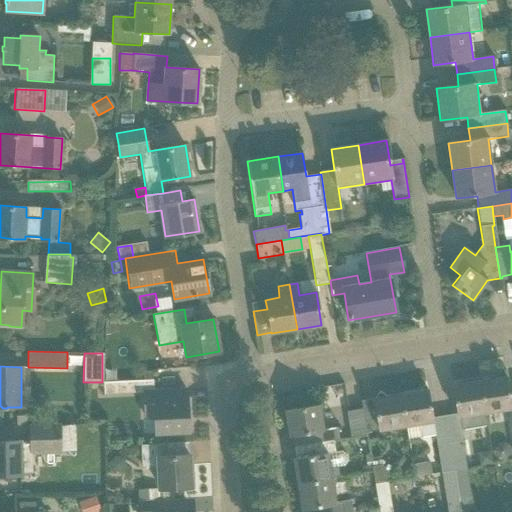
[(506,377),(479,381),(484,413),(511,408),(506,377)]
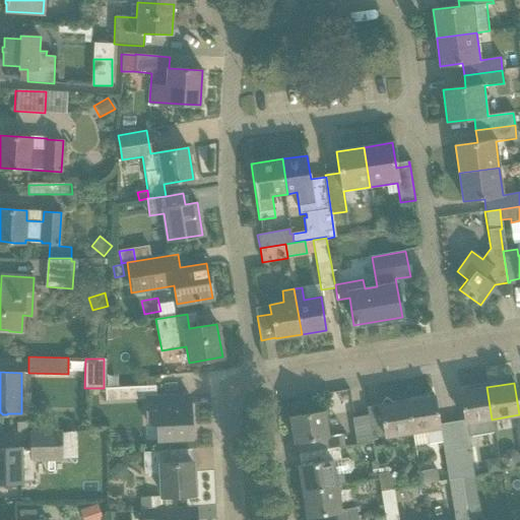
[(459,391),(463,411),(467,437),(494,433),(492,419),(486,387),(459,391)]
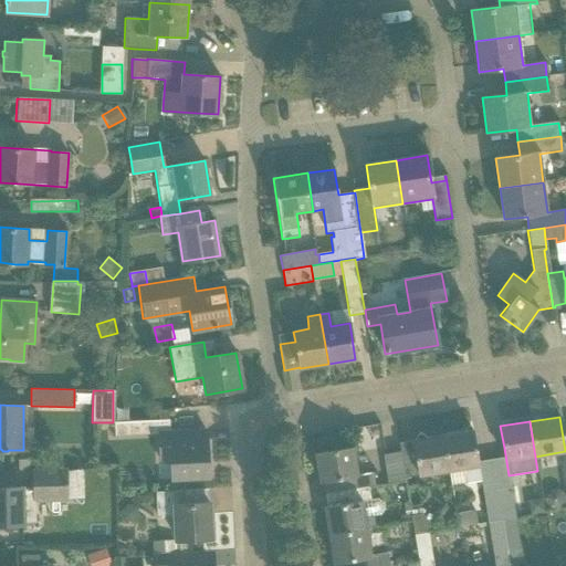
[(170,432),(159,433),(159,435),(160,459),(170,459),(171,479),(186,478),(208,477),(206,443),(186,444),(186,431),(170,432)]
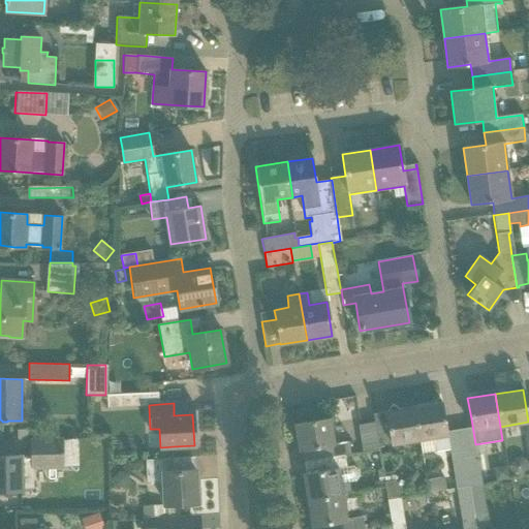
[(441,403),(413,407),(419,440),(433,438),(435,452),(449,449),(446,432),(445,423),(441,403)]
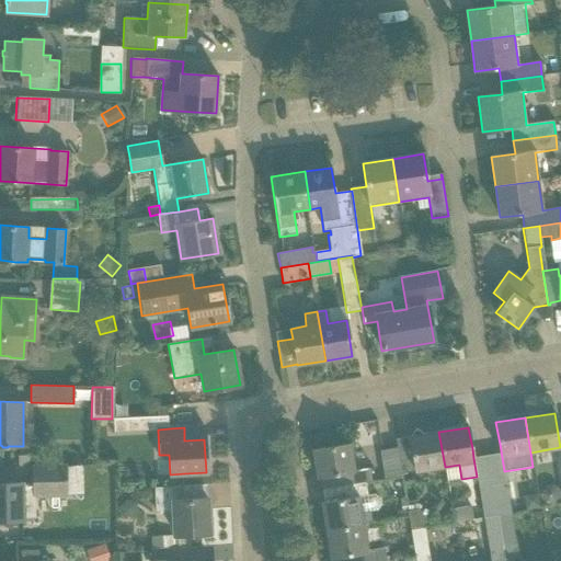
[(396,439),(397,448),(401,473),(415,471),(444,467),(445,467),(438,432),(396,439)]
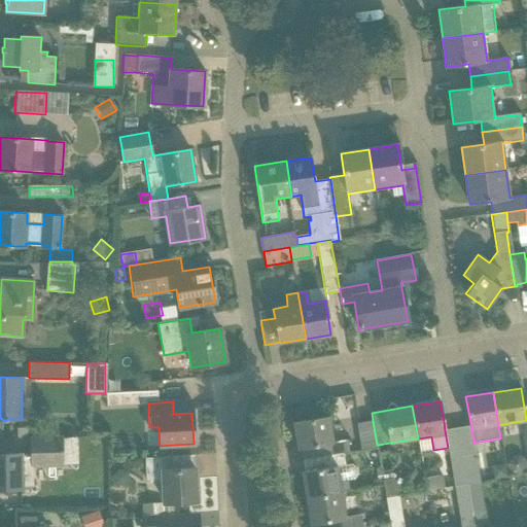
[(328,416),(293,422),(299,449),(301,448),(303,460),(344,453),(349,452),(347,440),(332,443),(328,416)]
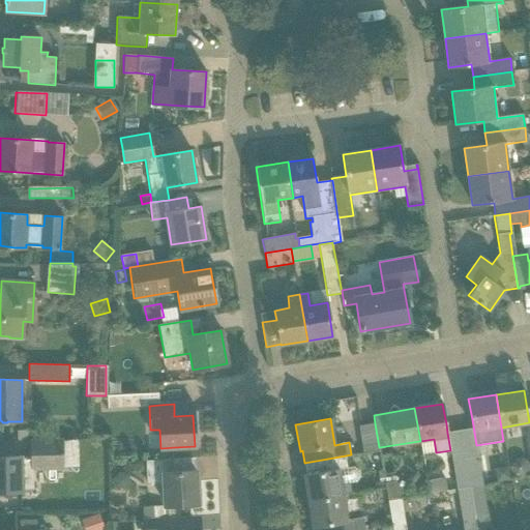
[(358,425),(362,450),(362,454),(379,451),(379,447),(375,423),(358,425)]
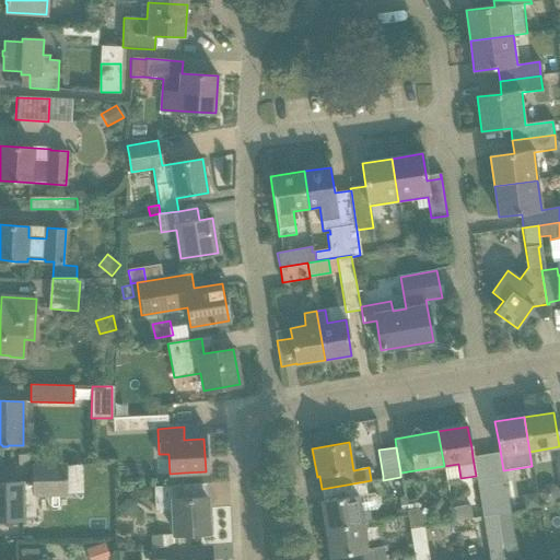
[(0,518),(10,518),(22,518),(22,515),(34,515),(34,494),(82,493),(82,465),(33,466),(33,482),(22,483),(22,481),(0,481),(0,518)]
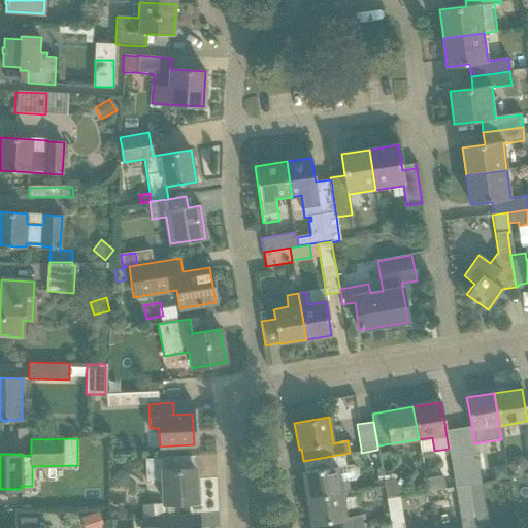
[(85,446),(86,461),(96,460),(96,444),(85,446)]
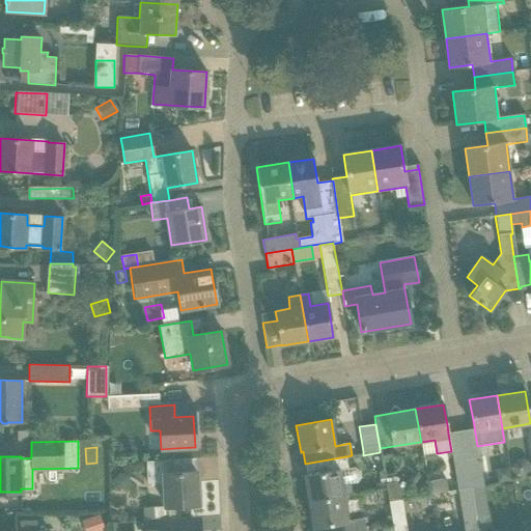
[(464,452),(451,454),(452,464),(456,492),(470,490),(466,462),(465,458),(464,452)]
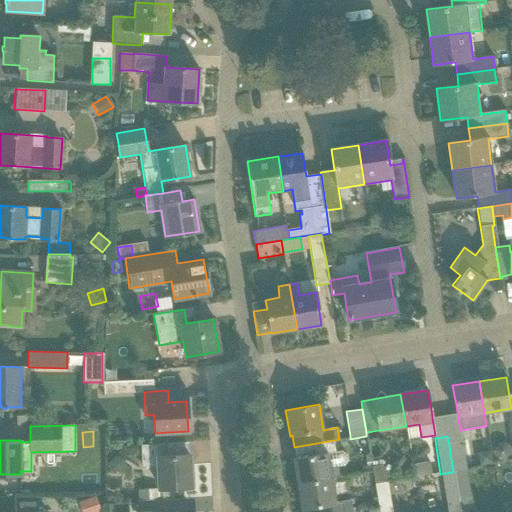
[(295,458),(293,459),(298,484),(331,478),(340,477),(338,466),(344,465),(347,460),(346,454),(341,450),(335,451),(334,440),(294,447),(295,458)]
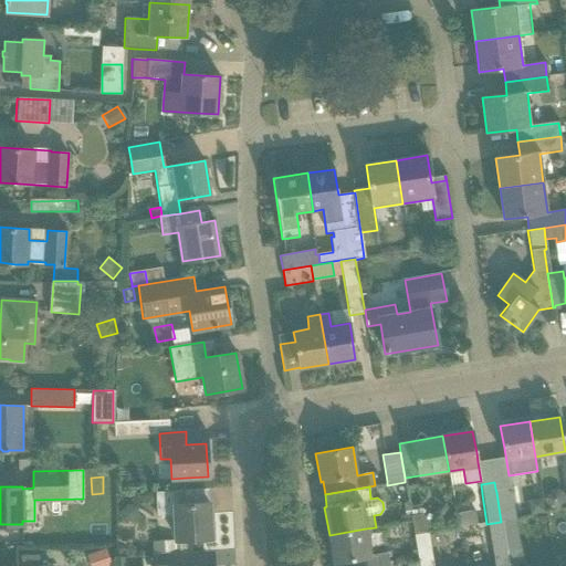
[(140,514),(154,513),(154,490),(140,490),(140,514)]
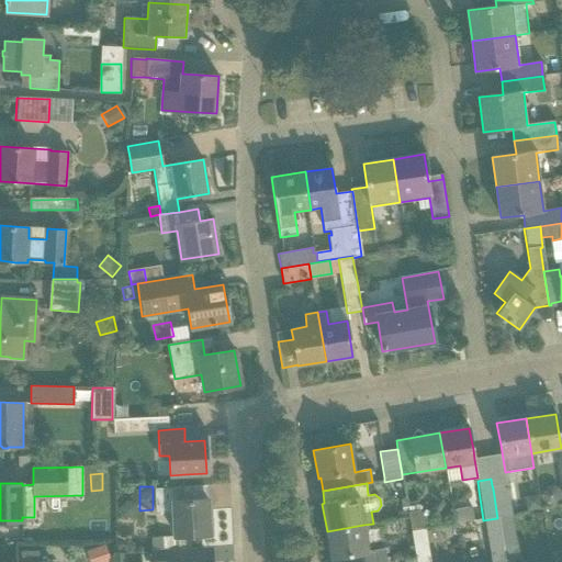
[(507,486),(493,489),(497,518),(512,516),(507,486)]
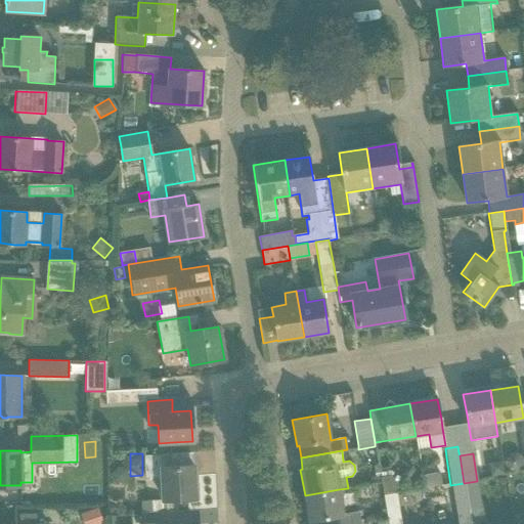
[(161,499),(140,500),(141,513),(173,512),(172,499),(195,498),(193,466),(170,467),(169,454),(143,455),(144,478),(160,477),(161,499)]
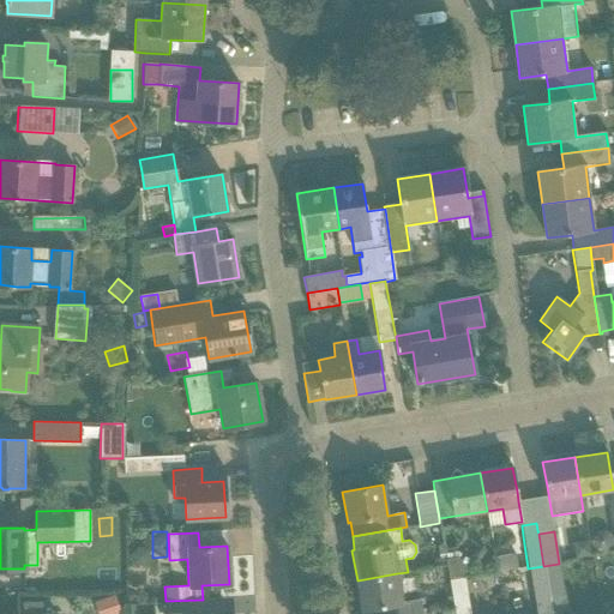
[(457,558),(446,560),(450,582),(464,579),(461,561),(457,558)]
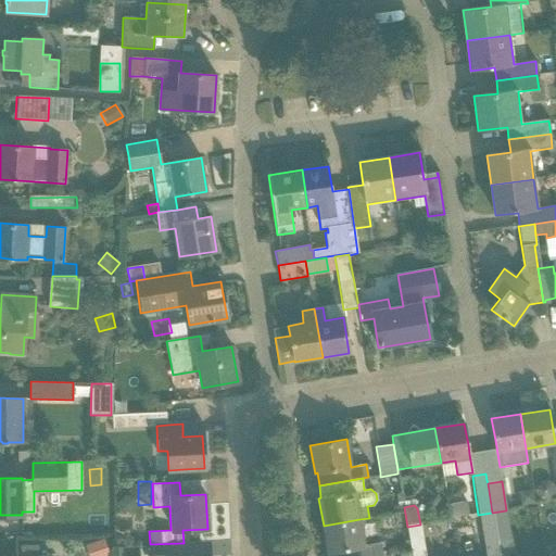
[(506,510),(492,513),(497,542),(512,540),(506,510)]
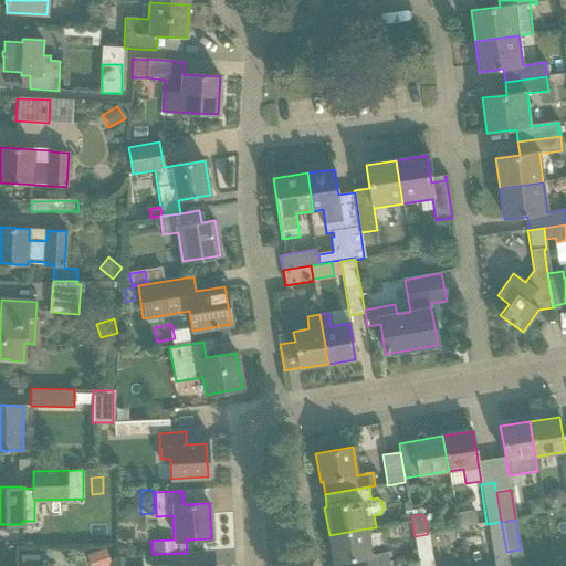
[(501,522),(486,524),(492,554),(506,552),(501,522)]
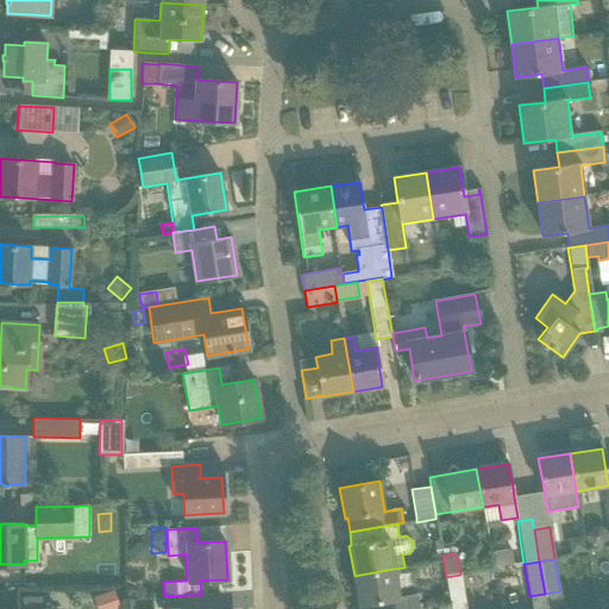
[(510,566),(494,569),(495,583),(512,579),(510,566)]
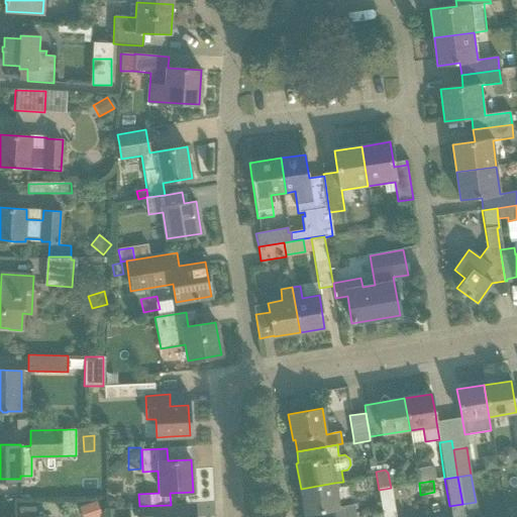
[(334,483),(301,489),(305,514),(307,514),(307,516),(355,516),(353,505),(338,507),(334,483)]
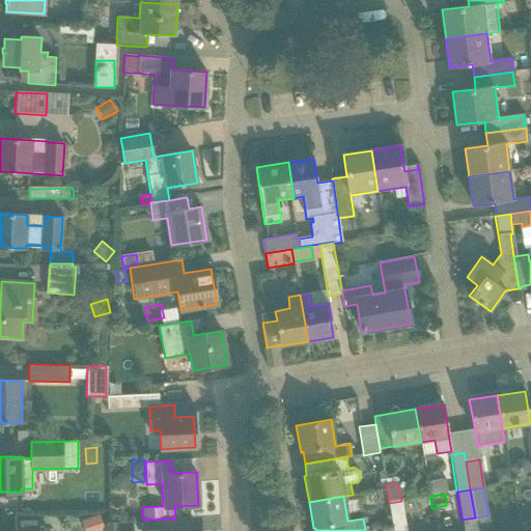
[(406,530),(401,501),(389,503),(393,530),(406,530)]
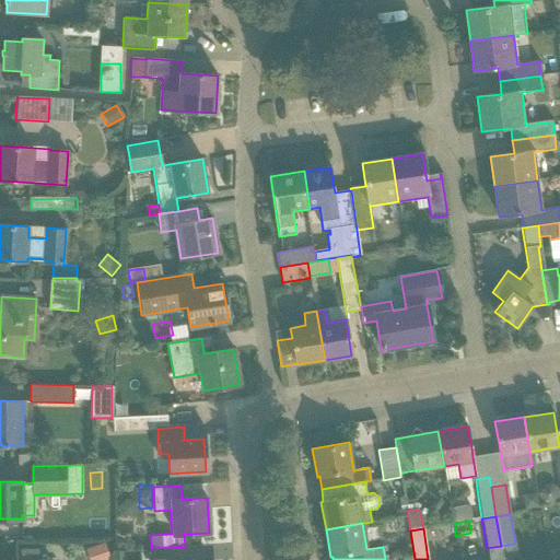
[(109,559),(104,543),(84,550),(88,559),(109,559)]
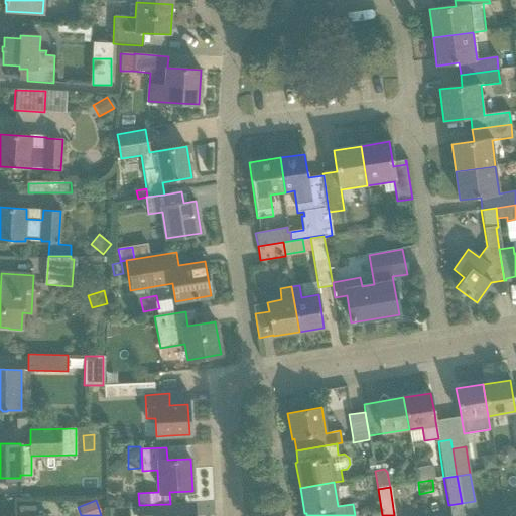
[(170,504),(139,505),(139,515),(194,515),(190,515),(178,515),(178,505),(170,505),(170,504)]
